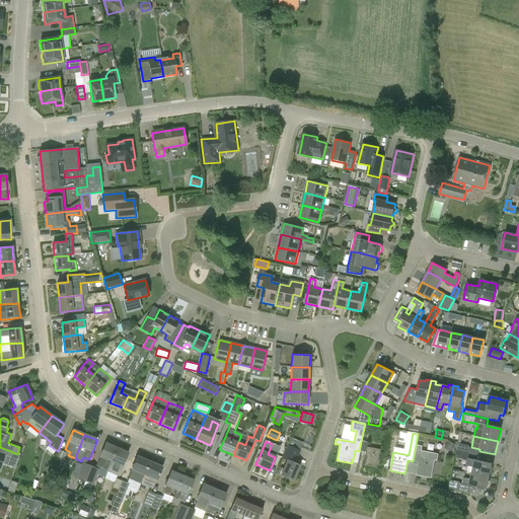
[(369,443),(361,441),(359,451),(366,452),(363,465),(378,468),(382,450),(368,447),(369,443)]
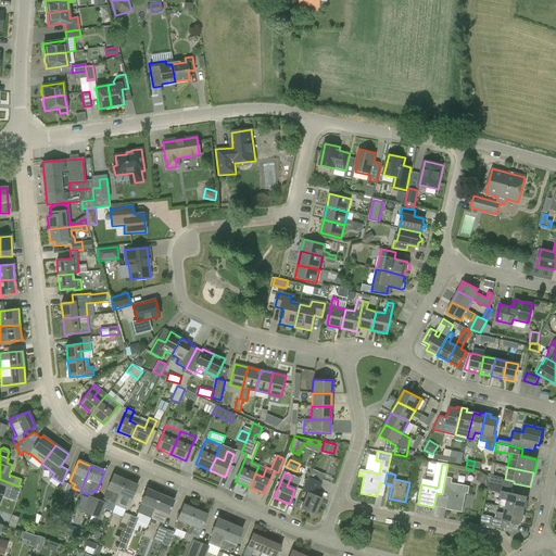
[(103,498),(114,504),(125,480),(113,475),(103,498)]
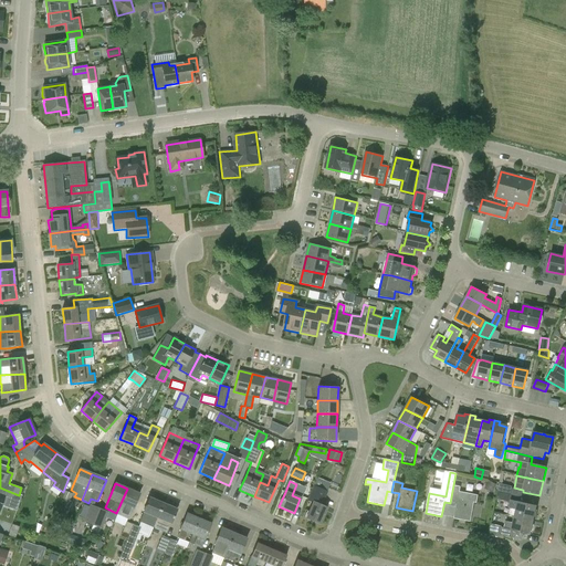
[(500,483),(498,492),(511,495),(512,486),(500,483)]
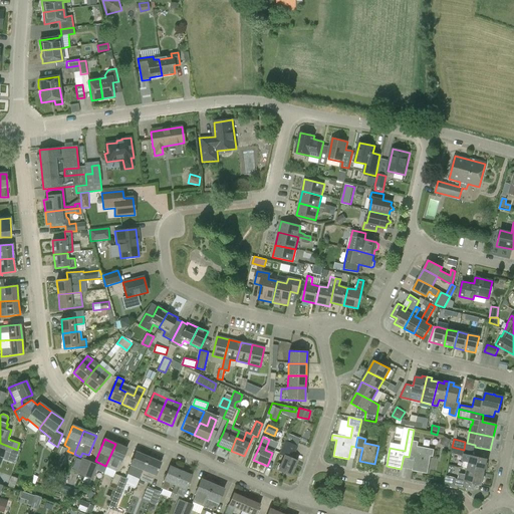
[(297,446),(284,441),(278,454),(283,457),(277,471),(290,476),(296,461),(292,460),(297,446)]
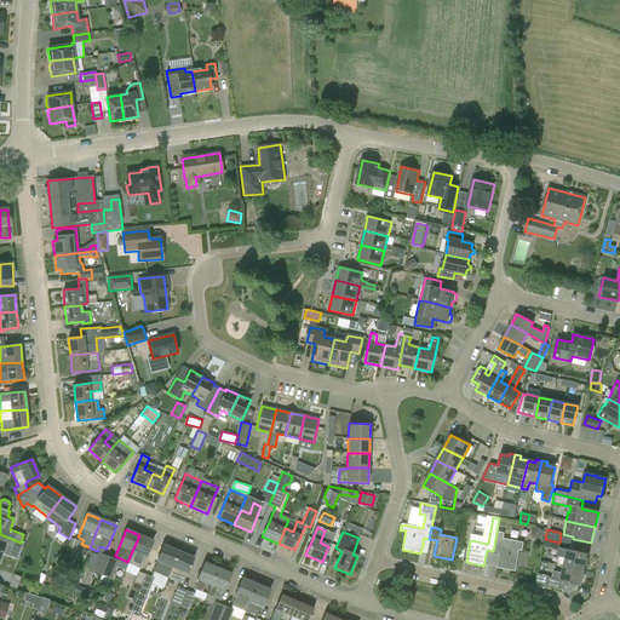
[(504,533),(497,532),(493,551),(500,552),(497,568),(515,572),(520,551),(522,551),(523,543),(503,539),(504,533)]
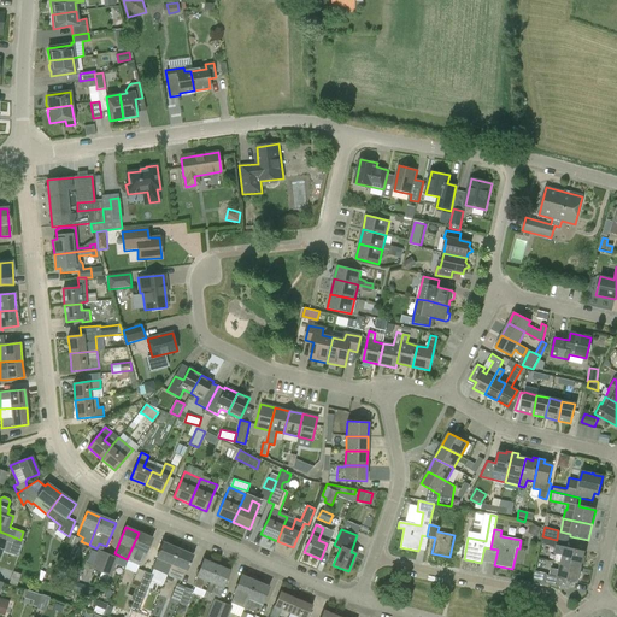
[(0,532),(0,556),(5,541),(15,544),(19,545),(21,540),(0,532)]
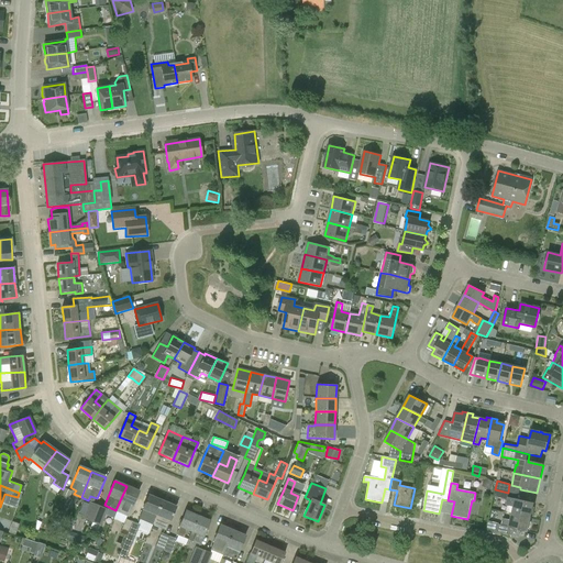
[(128,517),(132,506),(139,492),(127,486),(116,510),(128,517)]
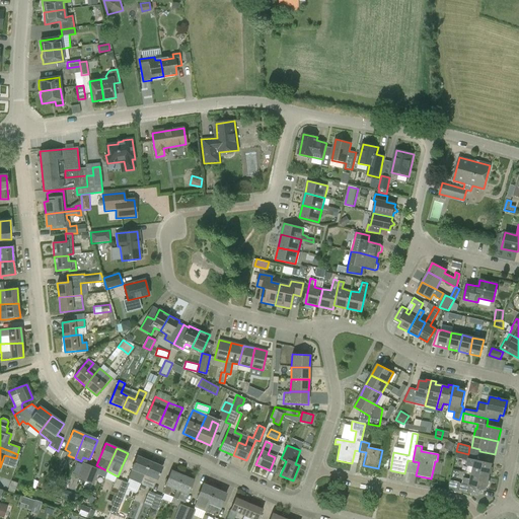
[(468,454),(456,451),(455,457),(466,460),(468,454)]
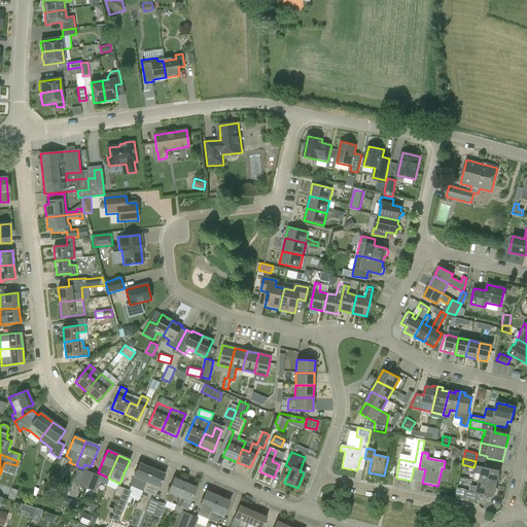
[(130,485),(143,491),(151,469),(139,463),(130,485)]
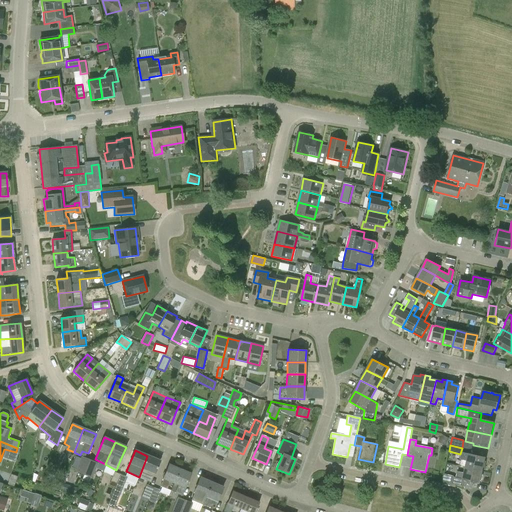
[(485,461),(484,461),(485,458),(462,452),(460,459),(467,460),(466,467),(482,471),(483,468),(484,468),(485,461)]
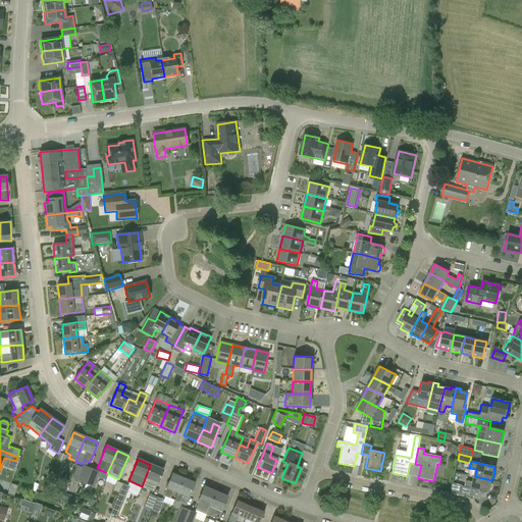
[(76,481),(85,484),(92,468),(83,465),(76,481)]
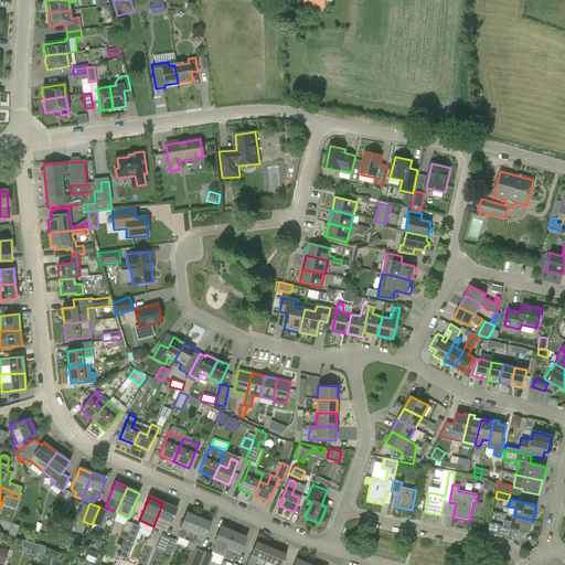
[(167,532),(170,522),(171,523),(177,509),(162,503),(153,526),(167,532)]
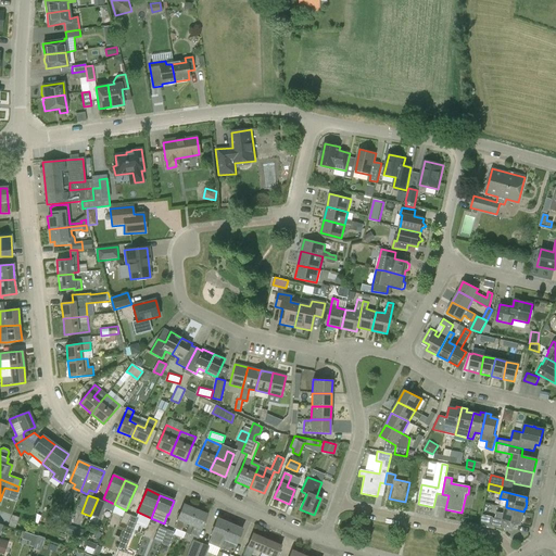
[(106,502),(98,498),(90,516),(100,519),(106,502)]
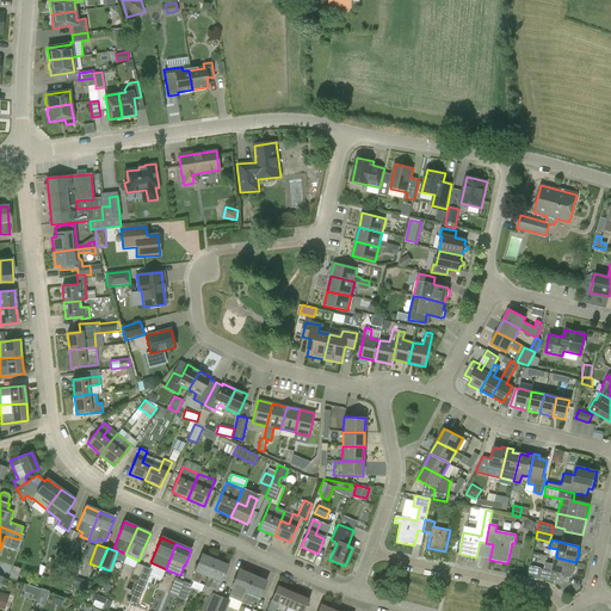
[(199,584),(203,574),(208,576),(215,561),(202,555),(191,580),(199,584)]
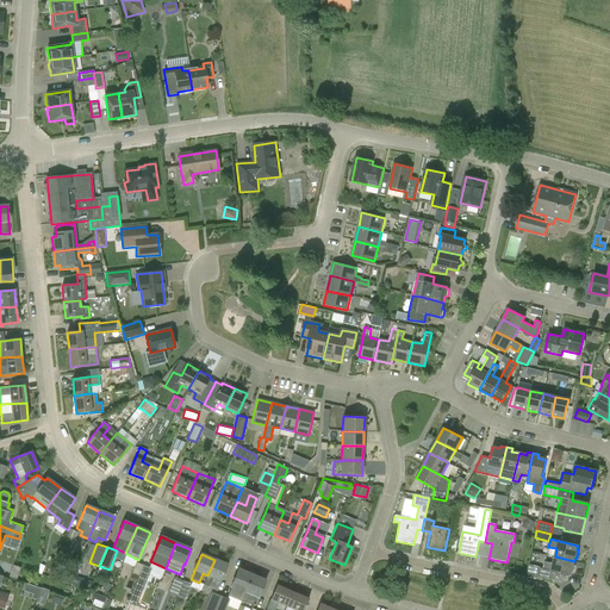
[(553,580),(554,573),(571,577),(572,573),(573,573),(574,566),(573,565),(574,561),(555,556),(553,564),(546,561),(543,568),(540,568),(539,577),(553,580)]
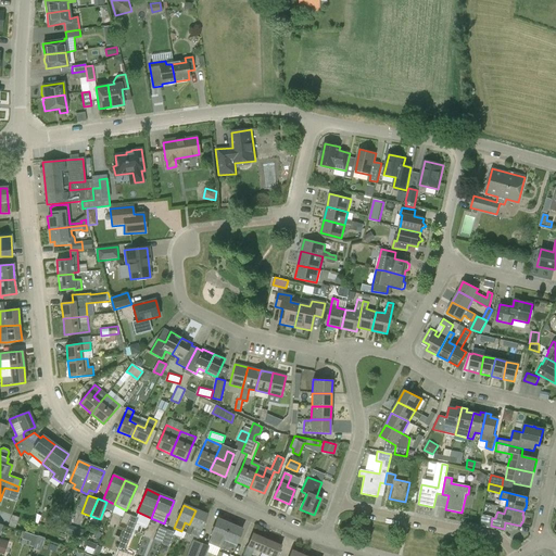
[(198,538),(201,530),(207,515),(196,510),(189,525),(186,533),(198,538)]
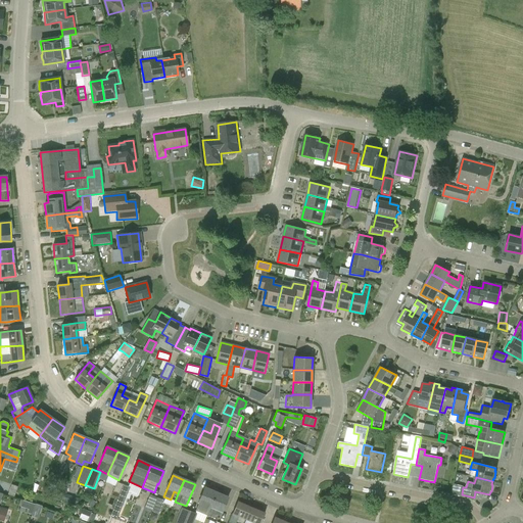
[(111,495),(117,497),(123,484),(116,482),(111,495)]
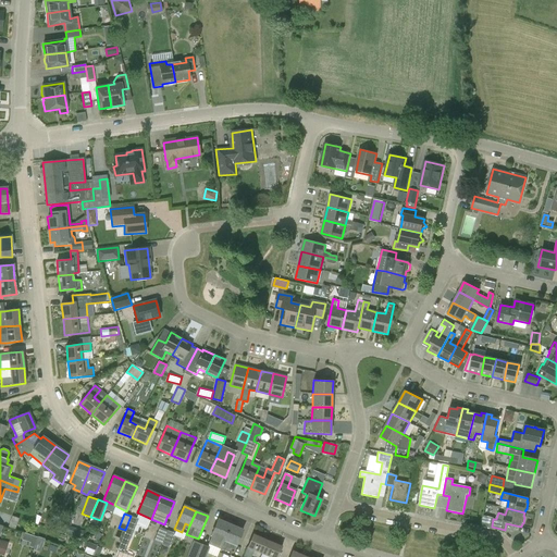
[(138,519),(131,516),(125,530),(118,548),(119,548),(114,556),(125,556),(127,553),(125,552),(138,519)]
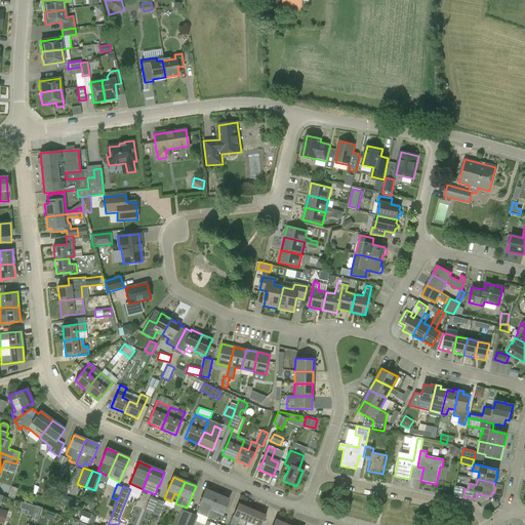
[(196,513),(207,517),(216,495),(205,490),(196,513)]
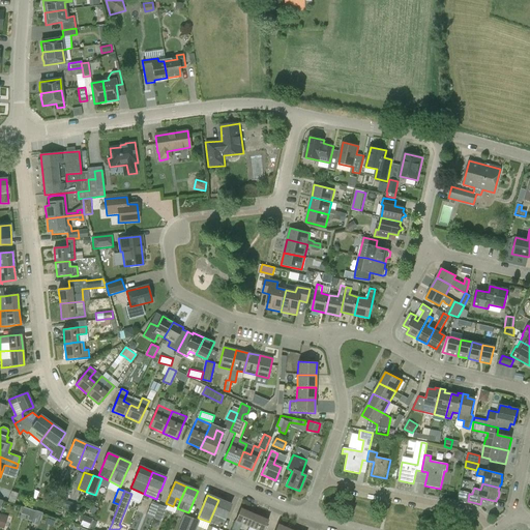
[(222,527),(225,519),(231,505),(218,500),(209,522),(222,527)]
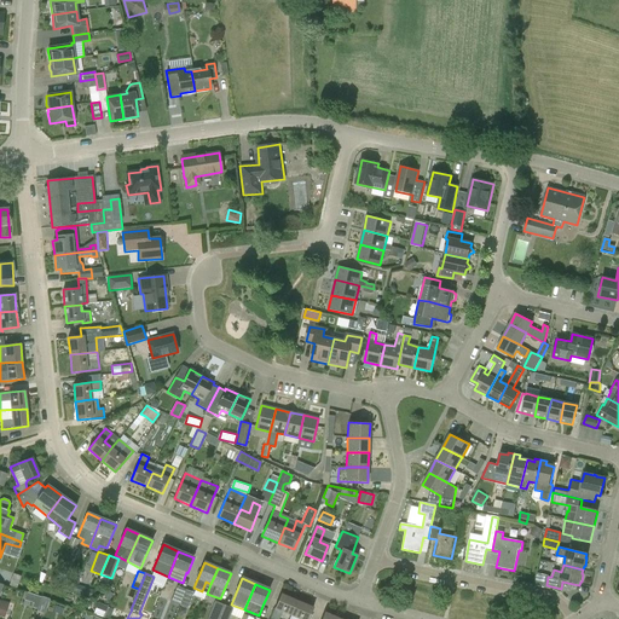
[(171,601),(180,606),(186,590),(177,585),(171,601)]
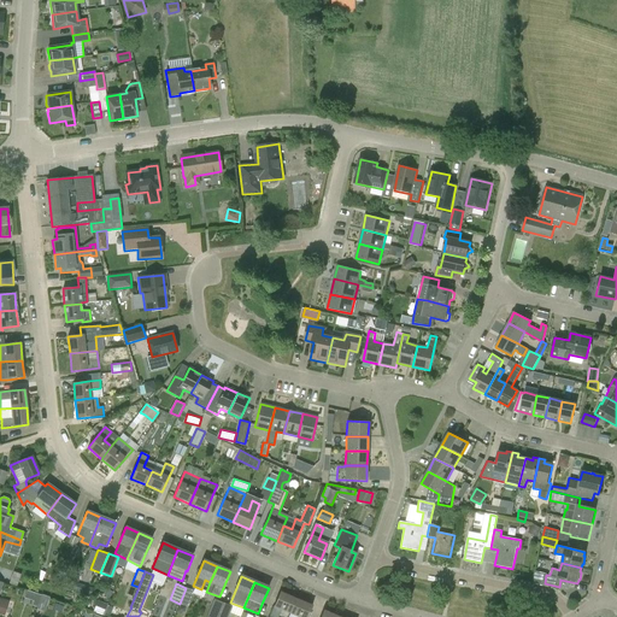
[(22,600),(46,610),(50,597),(27,588),(22,600)]
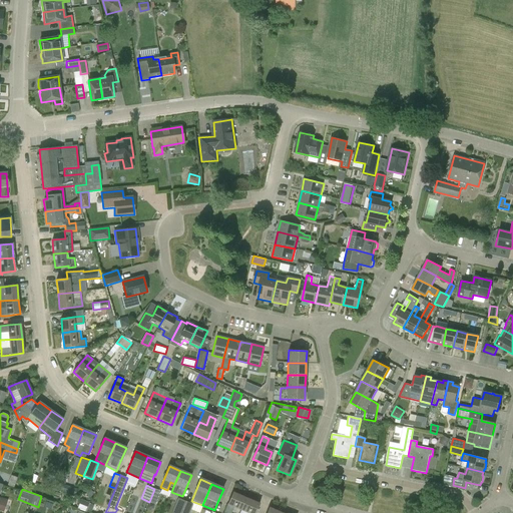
[(160,491),(154,489),(149,502),(155,504),(160,491)]
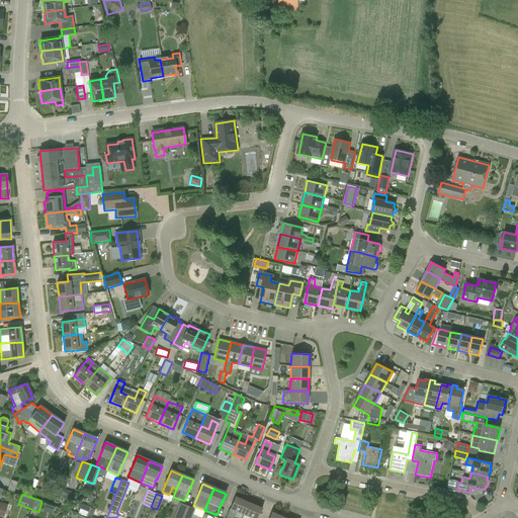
[(227,517),(226,517),(242,517),(249,503),(235,498),(227,517)]
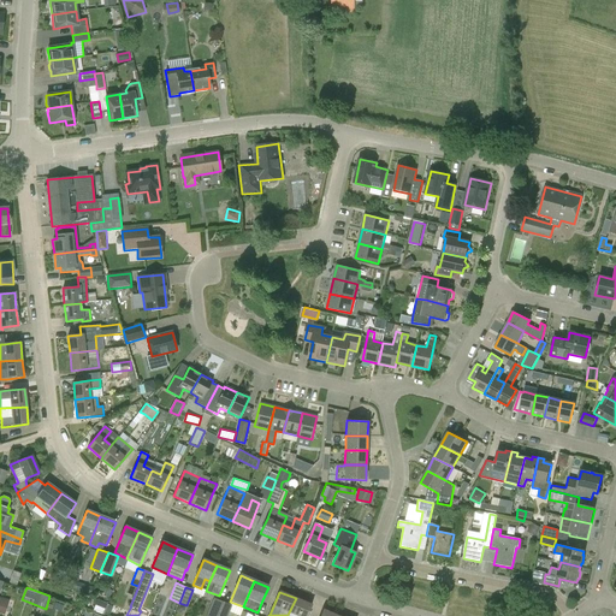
[(206,615),(217,615),(224,600),(214,597),(206,615)]
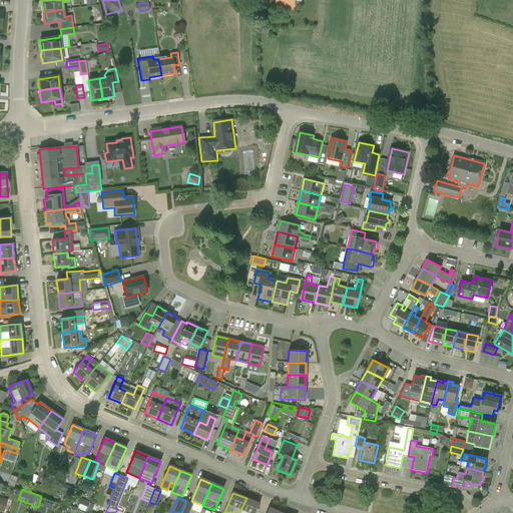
[(255,512),(260,504),(246,498),(239,512),(255,512)]
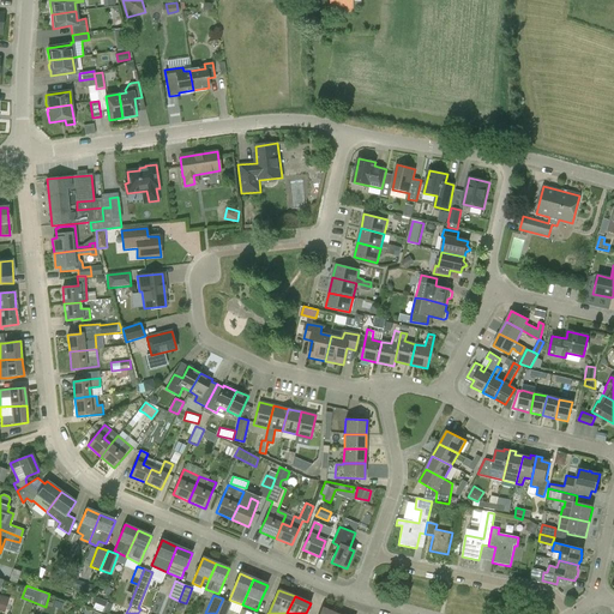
[(97,599),(95,607),(104,611),(108,602),(97,599)]
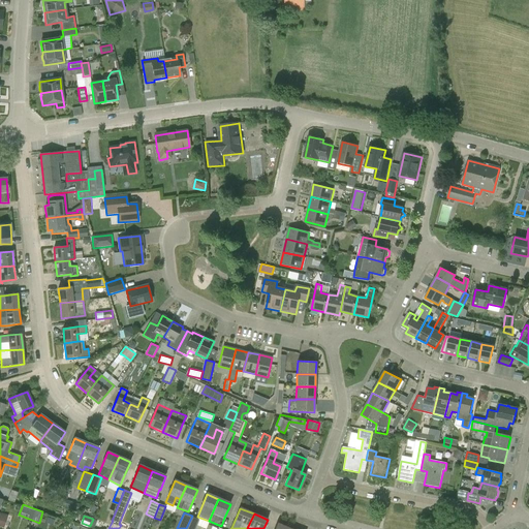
[(195,528),(199,519),(192,516),(186,528),(195,528)]
